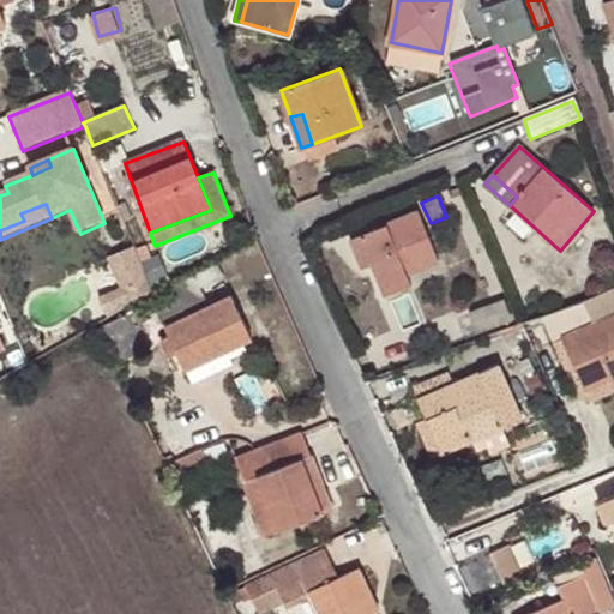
[(361,235),(373,264),(384,294),(411,283),(407,274),(438,262),(420,212),(361,235)]
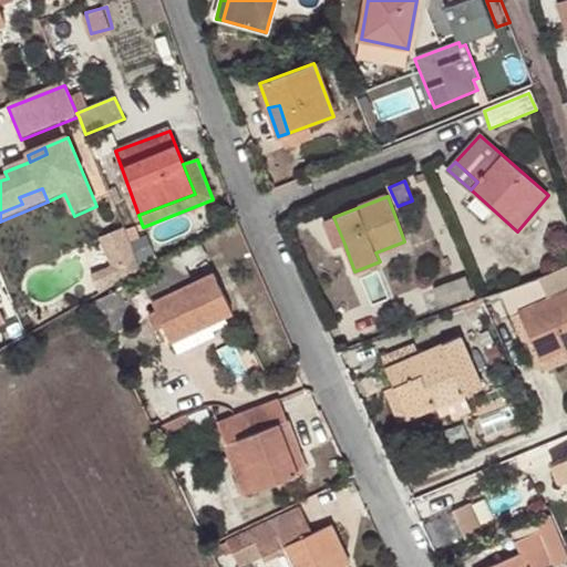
[(334,248),(344,244),(333,217),(323,220),(334,248)]
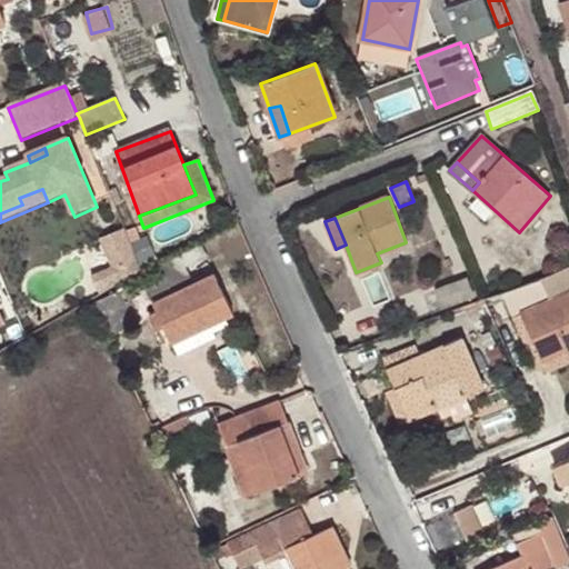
[(127,231),(103,241),(117,270),(117,272),(140,262),(127,231)]
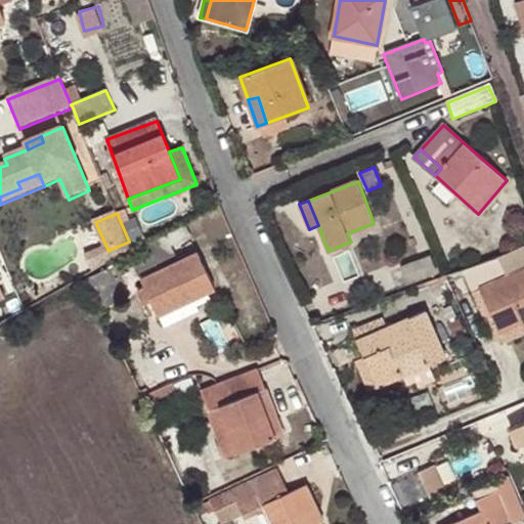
[(161,315),(214,290),(198,252),(177,262),(165,236),(149,247),(160,269),(143,276),(145,286),(138,289),(143,304),(153,300),(161,315)]
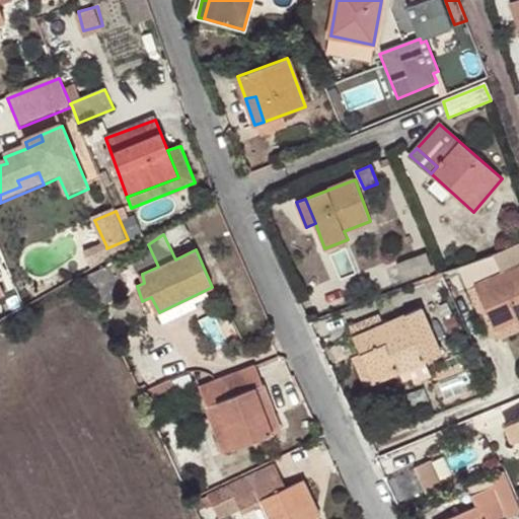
[(106,248),(112,261),(131,248),(128,239),(106,248)]
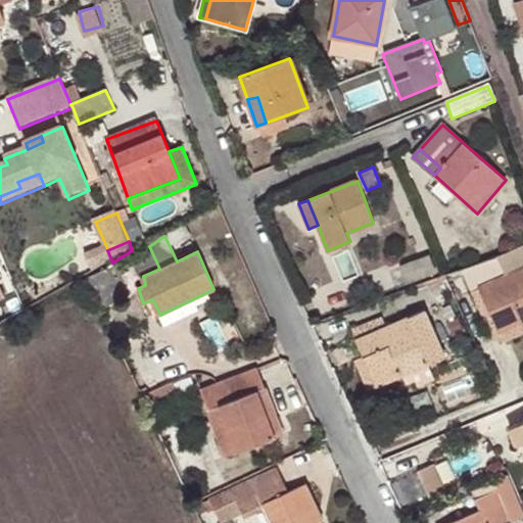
[(522,242),(462,268),(472,291),(481,286),(500,330),(522,320),(522,242)]
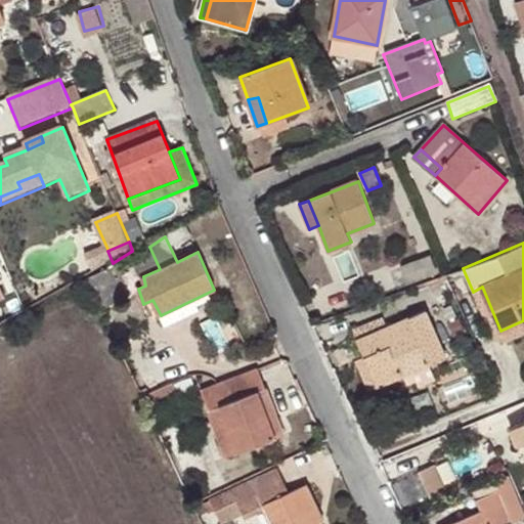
[(107,251),(107,249),(88,257),(95,273),(113,263),(107,251)]
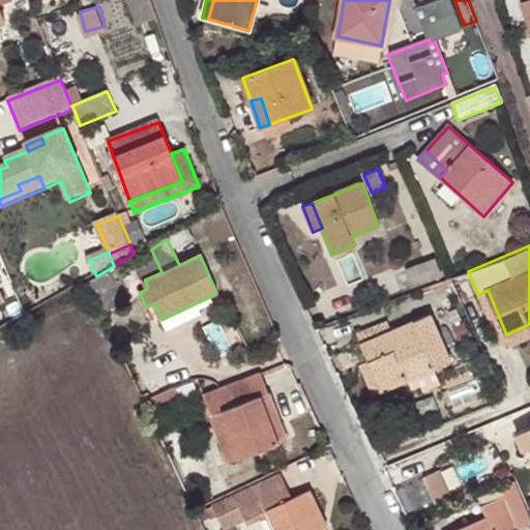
[(411,288),(441,276),(435,258),(405,268),(411,288)]
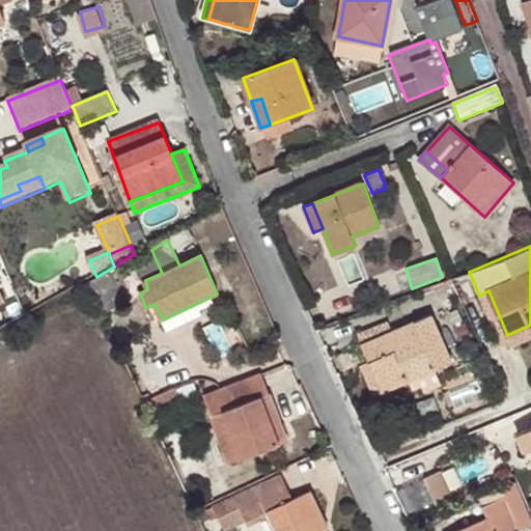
[(88,284),(105,317),(126,307),(118,290),(124,287),(117,271),(88,284)]
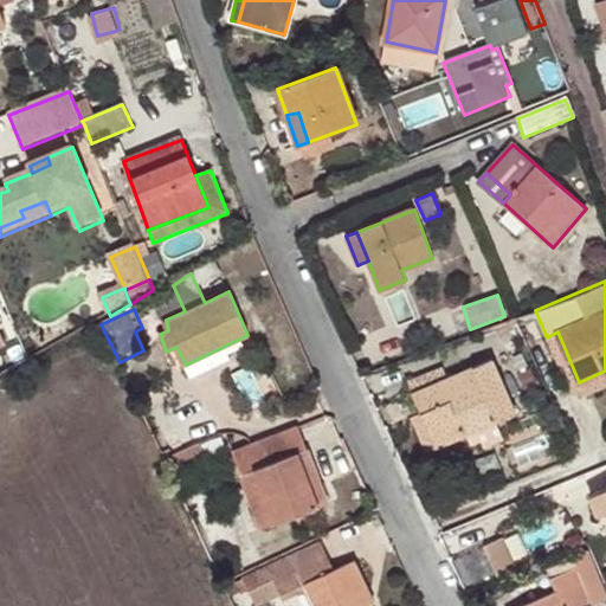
[(420,413),(434,447),(515,414),(492,360),(446,378),(443,369),(408,382),(420,413)]
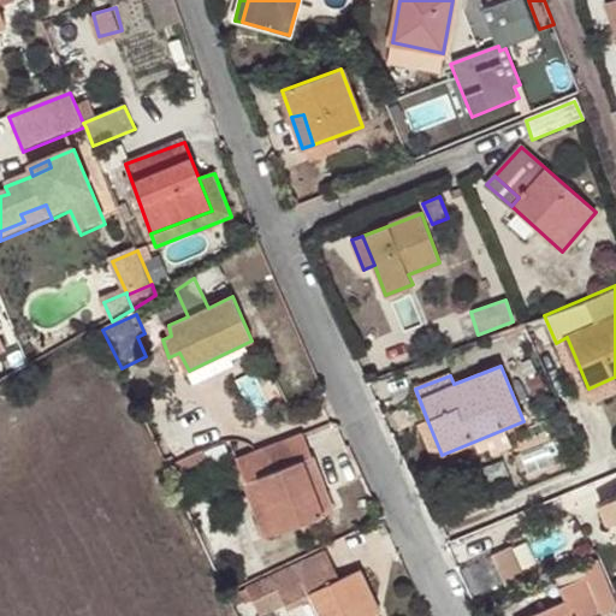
[(431,460),(442,455),(427,420),(416,424),(431,460)]
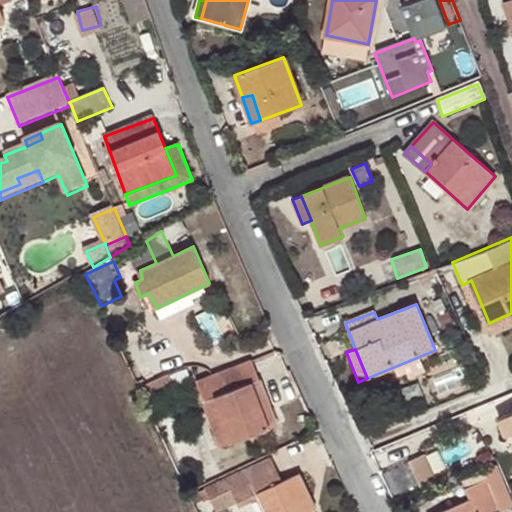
[(276,425),(251,361),(228,369),(227,369),(197,382),(205,401),(215,397),(231,442),(276,425)]
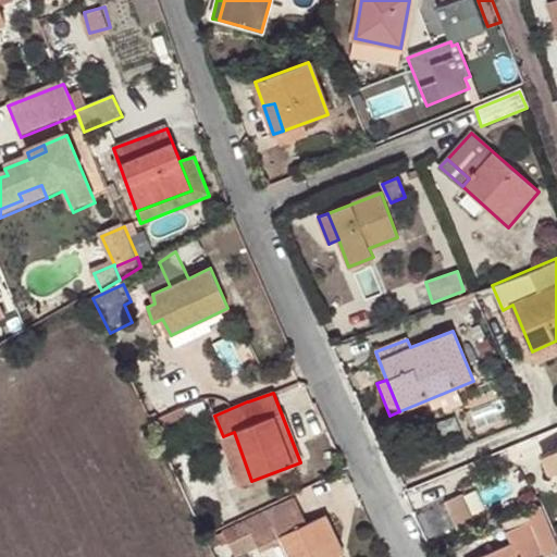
[(234,432),(223,436),(221,437),(238,486),(251,481),(234,432)]
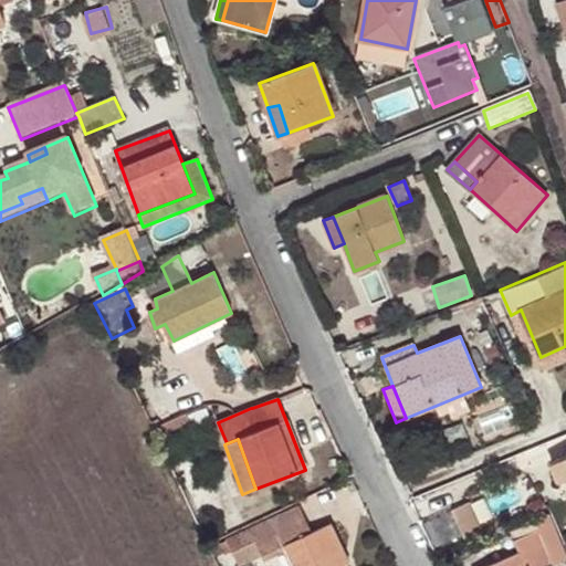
[(565,456),(554,461),(549,462),(552,465),(557,481),(565,478),(565,456)]
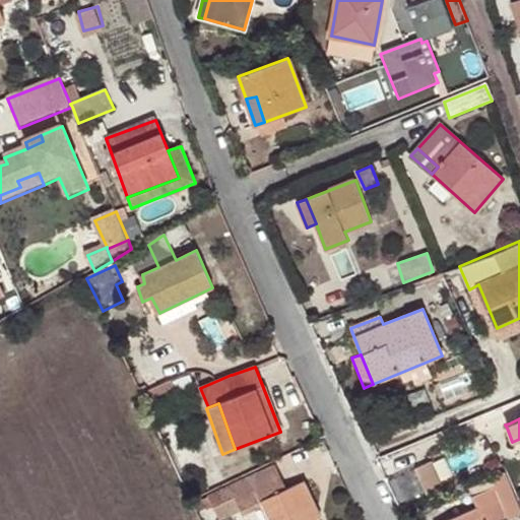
[(411,495),(443,480),(435,461),(403,474),(411,495)]
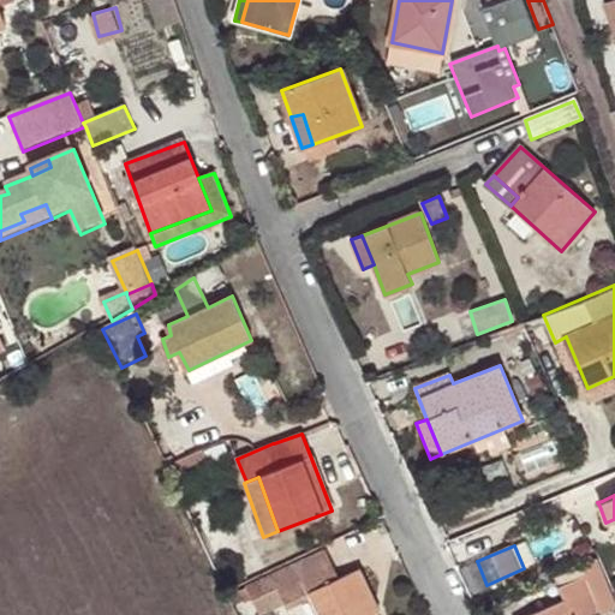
[(371,614),(372,614),(364,597),(372,592),(362,569),(338,579),(326,550),(248,585),(255,601),(279,591),(285,603),(311,592),(322,614),(371,614)]
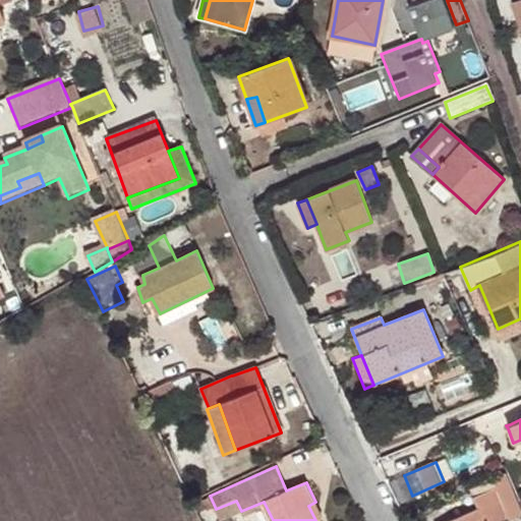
[(508,520),(496,488),(472,497),(477,509),(447,520),(508,520)]
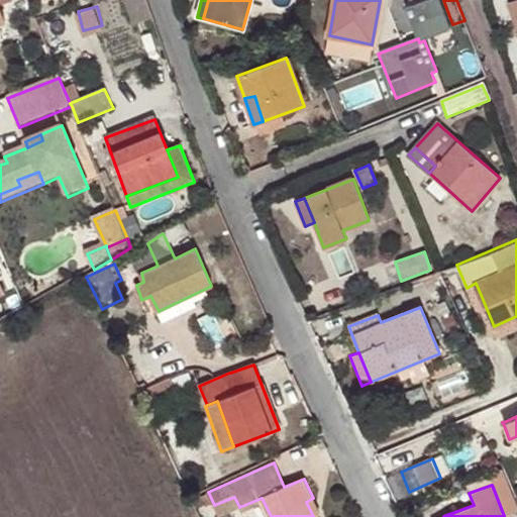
[(306,502),(313,516),(320,514),(313,498),(306,502)]
